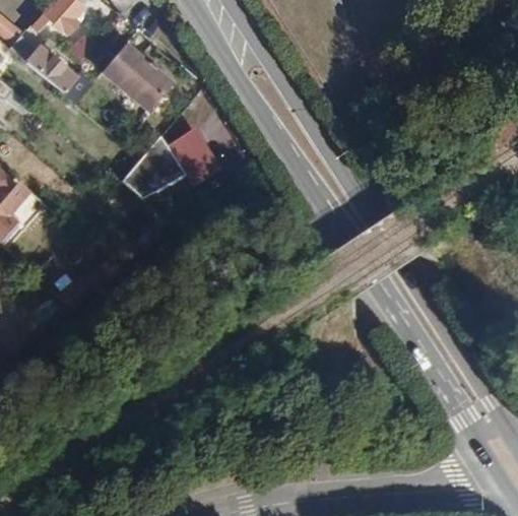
[(46,9),(34,23),(39,28),(51,14),(70,30),(80,18),(76,15),(85,4),(80,0),(56,0),(47,10),(46,9)]
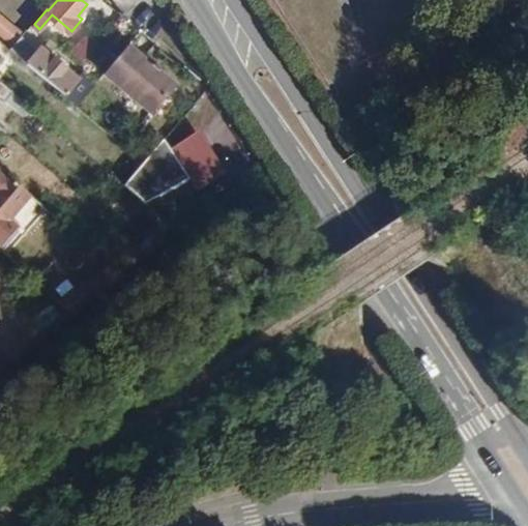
[(22,34),(11,47),(23,57),(34,44),(22,34)]
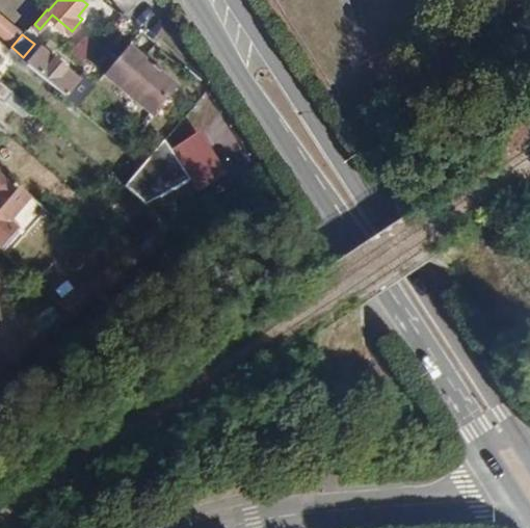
[(161,71),(129,44),(105,73),(137,101),(161,71)]
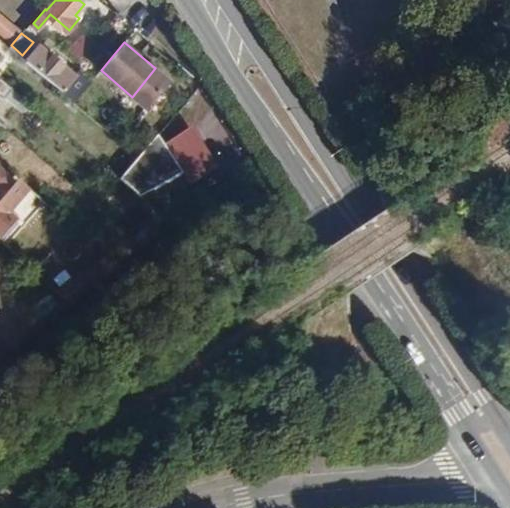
[(41,44),(27,59),(75,100),(93,79),(80,67),(75,73),(41,44)]
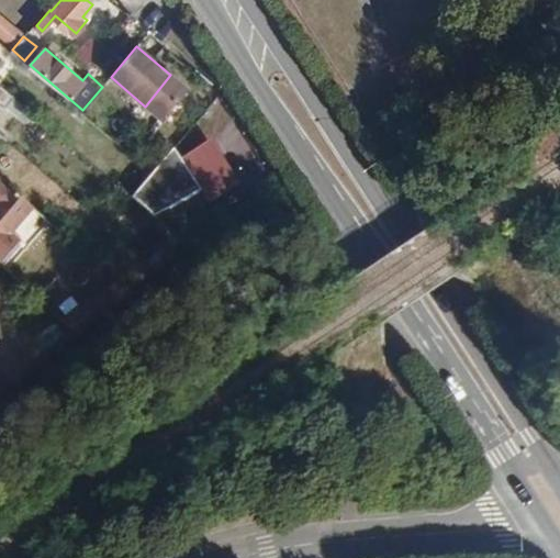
[(188,90),(170,75),(145,107),(163,121),(188,90)]
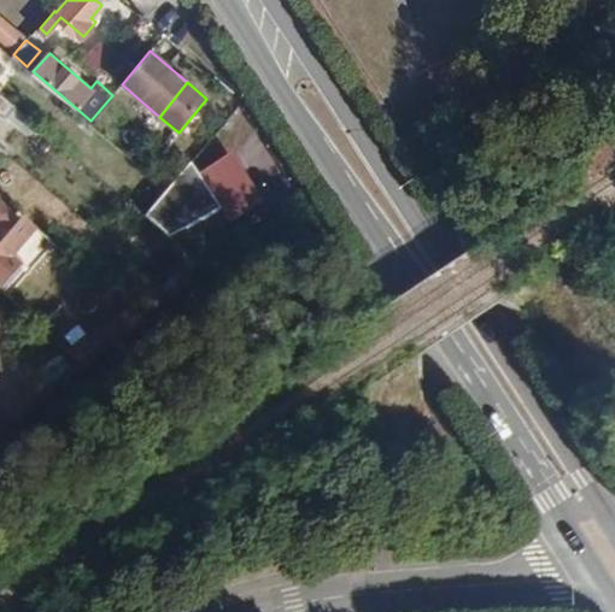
[(146,215),(169,235),(220,204),(227,216),(241,206),(250,221),(275,205),(267,189),(256,195),(228,152),(198,170),(192,157),(146,215)]
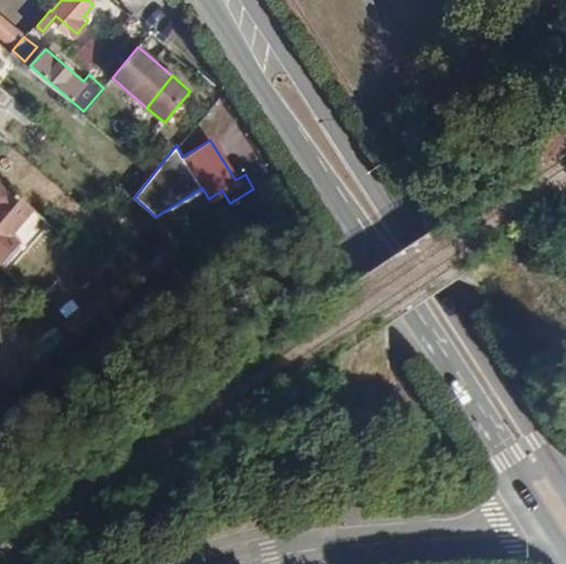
[(0,249),(34,209),(0,179),(0,249)]
